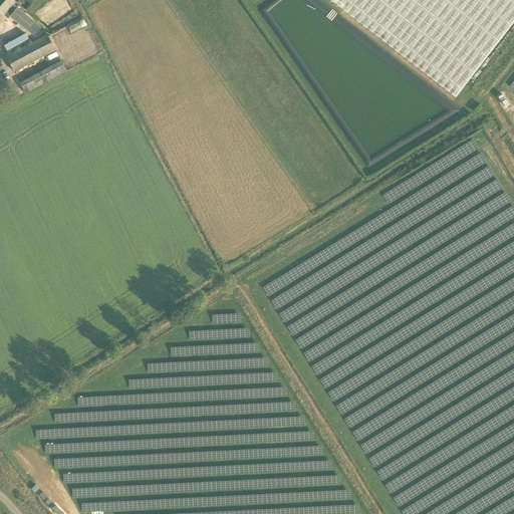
[(17,8),(13,4),(15,1),(14,0),(0,0),(0,10),(4,14),(7,11),(12,14),(10,16),(34,35),(41,27),(17,7),(17,8)]
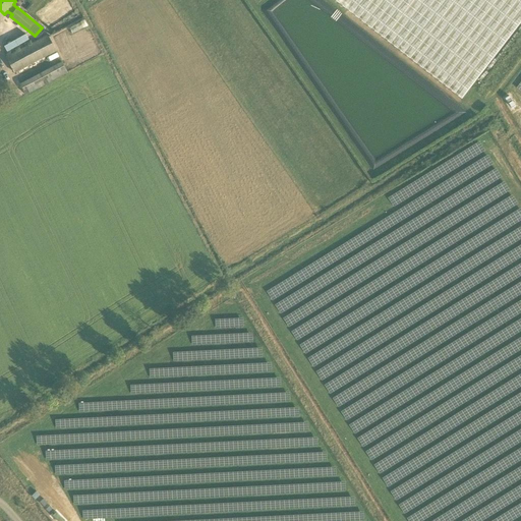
[(520,20),(520,0),(336,0),(461,99),(520,20)]
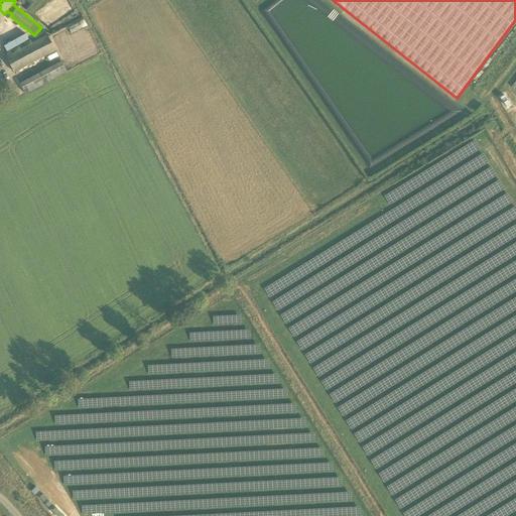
[(48,5),(36,14),(47,28),(72,9),(66,1),(53,11),(48,5)]
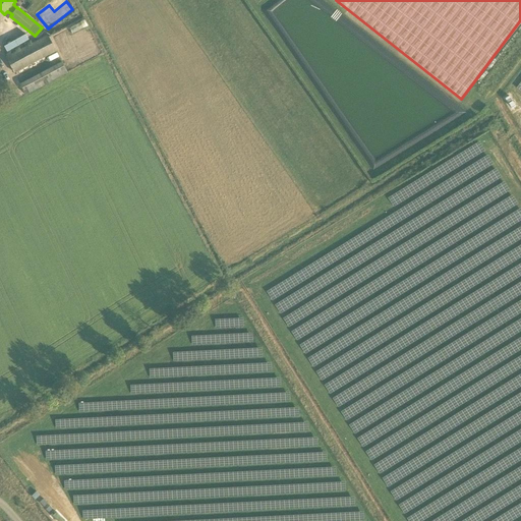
[(56,51),(48,35),(6,57),(14,73),(56,51)]
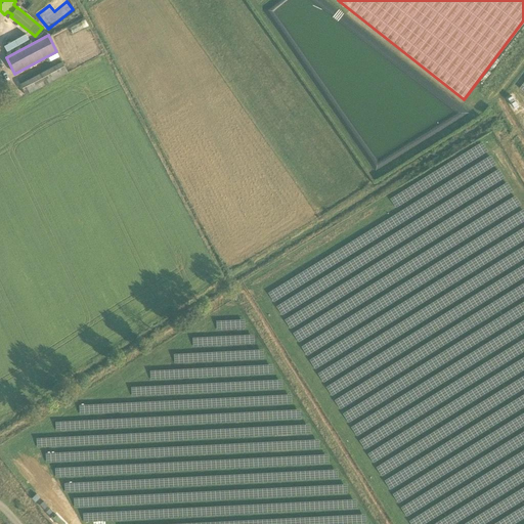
[(20,81),(26,93),(70,75),(64,63),(20,81)]
